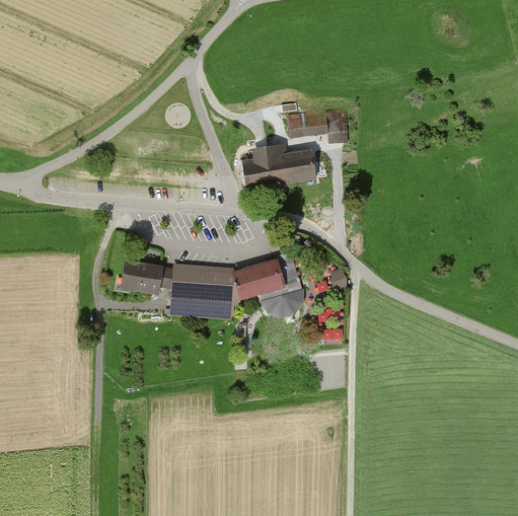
[(288,115),(290,136),(326,132),(324,111),(288,115)]
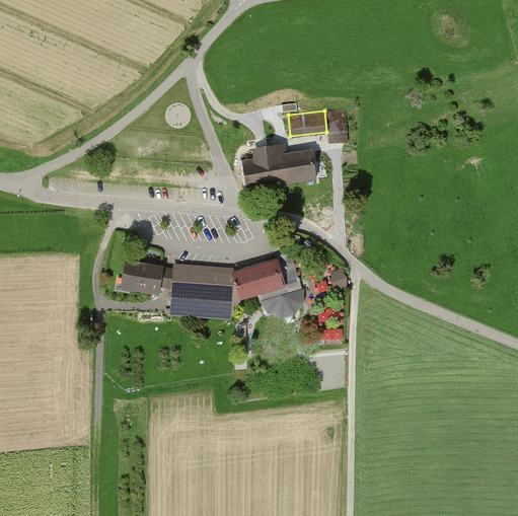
[(246,188),(312,178),(308,149),(284,152),(283,144),(251,149),(252,157),(242,158),(246,188)]
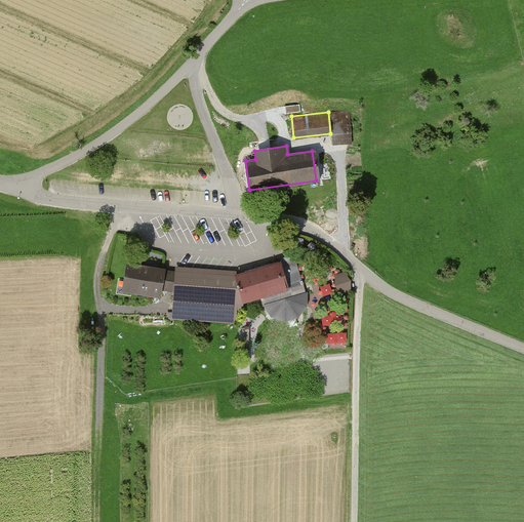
[(264,299),(265,304),(263,305),(271,318),(284,322),(298,319),(307,307),(308,291),(306,291),(295,258),(236,275),(237,270),(174,266),(174,271),(173,292),(171,319),(236,322),(237,306),(243,306),(264,299)]
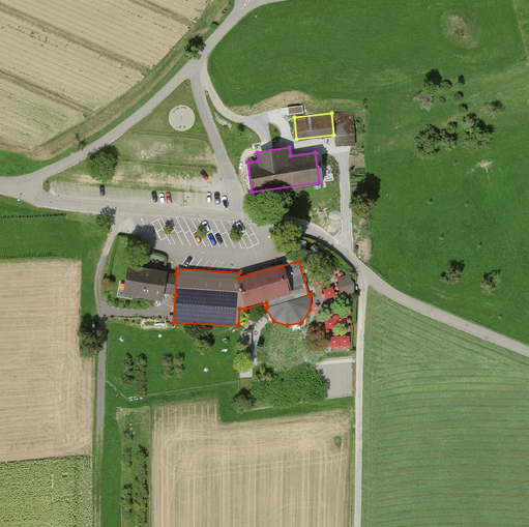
[(175,295),(176,273),(127,265),(122,296),(163,303),(164,293),(175,295)]
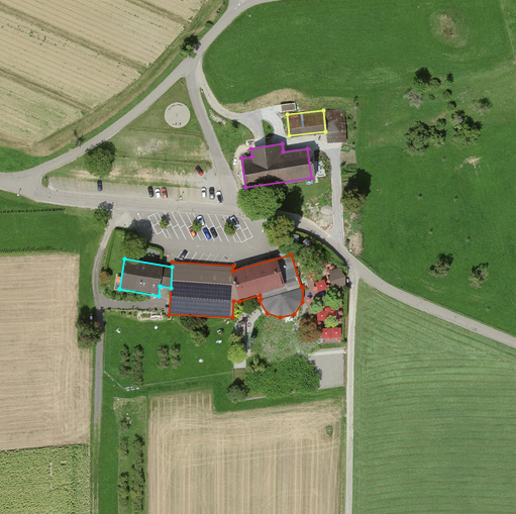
[(345,276),(338,267),(329,270),(330,282),(336,289),(345,286),(345,276)]
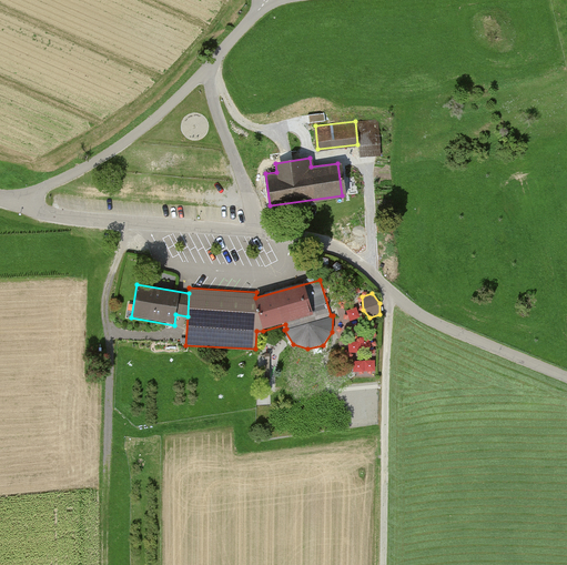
[(376,367),(376,355),(354,356),(354,367),(376,367)]
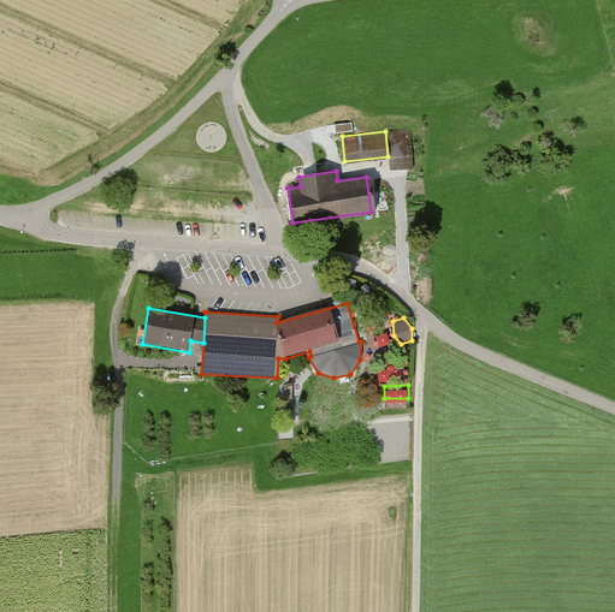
All buildings are outlined.
